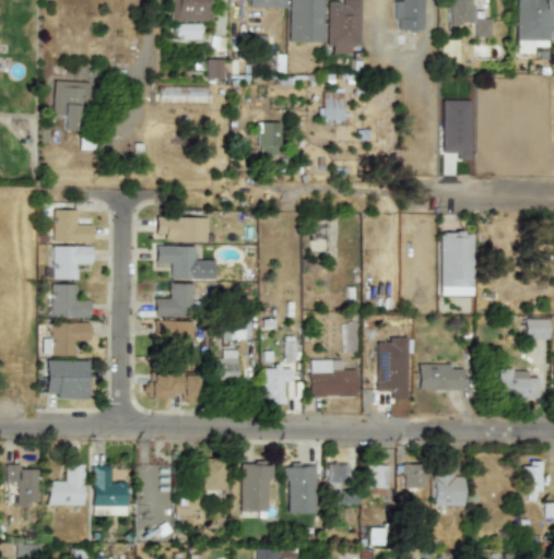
[(213,0),(172,0),(172,20),(213,21),(213,0)]
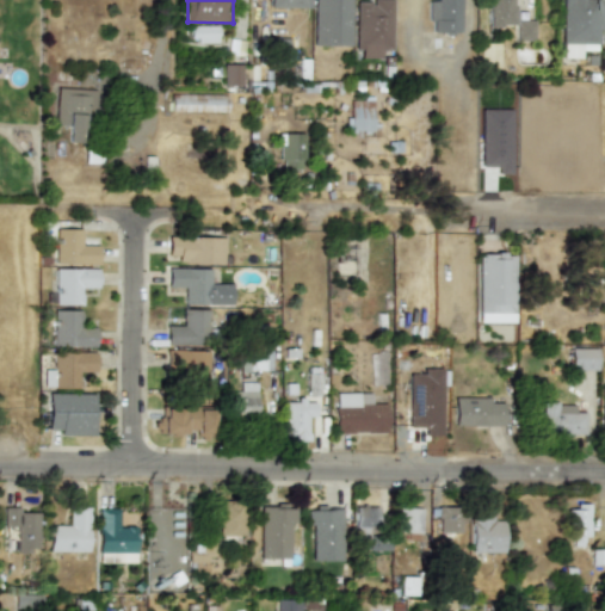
[(318,0),(318,45),(355,47),(355,0),(318,0)]
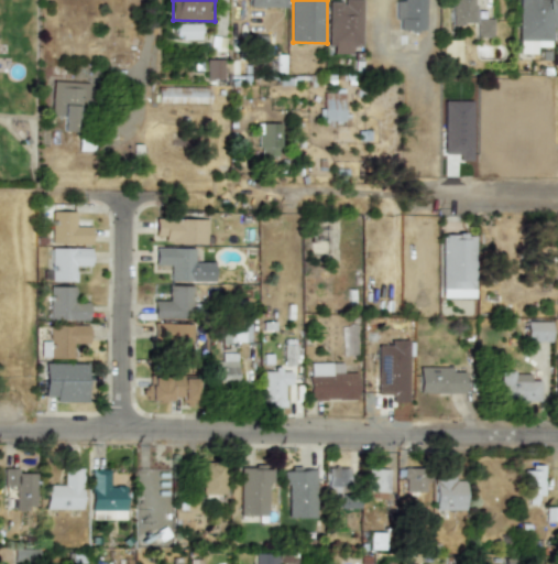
[(365,46),(365,0),(332,0),(332,53),(356,54),(356,46),(365,46)]
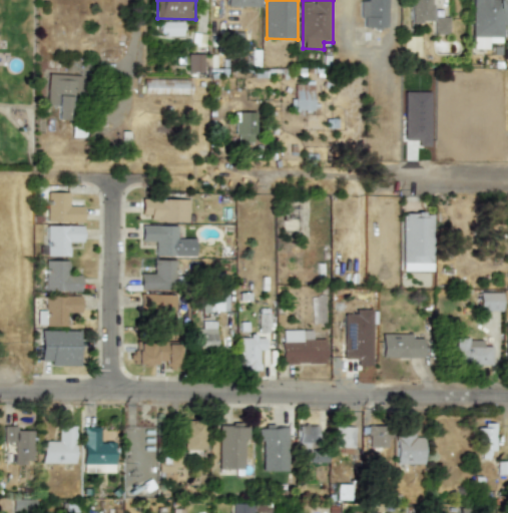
[(365,1),(364,27),(390,28),(390,0),(369,0),(369,1),(365,1)]
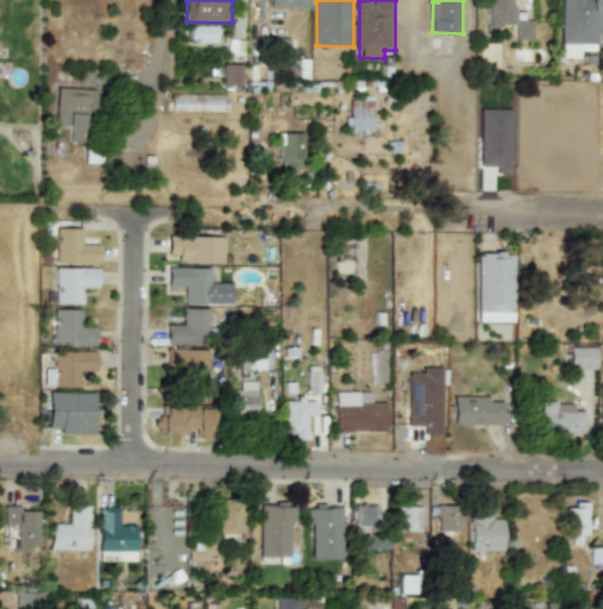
[(517,25),(516,0),(491,0),(494,26),(517,25)]
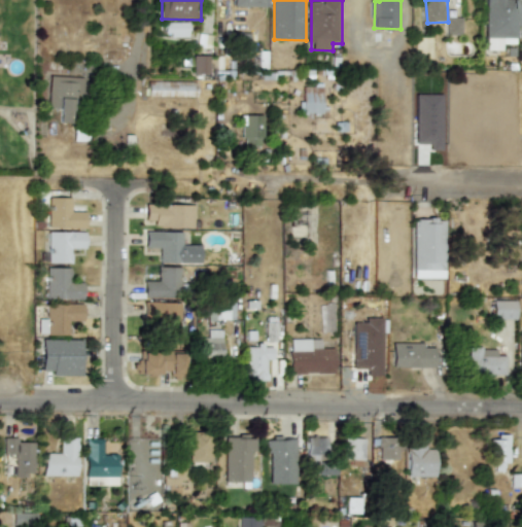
[(488,0),(488,49),(505,50),(505,44),(519,44),(519,0),(488,0)]
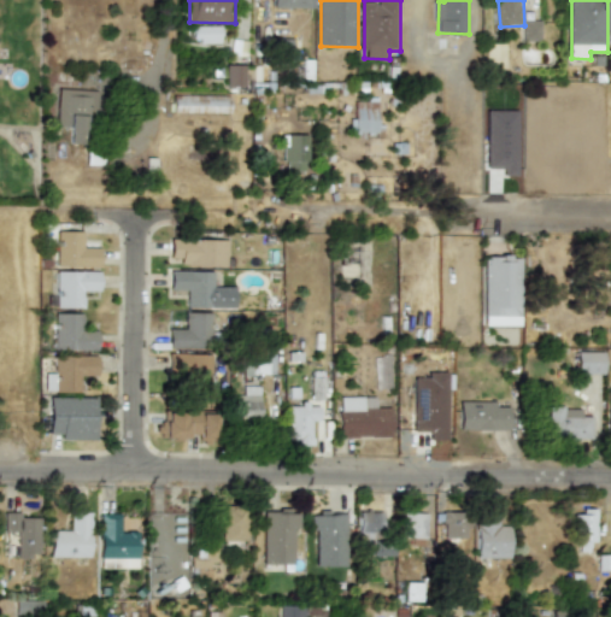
[(527,41),(544,41),(545,21),(527,21),(527,41)]
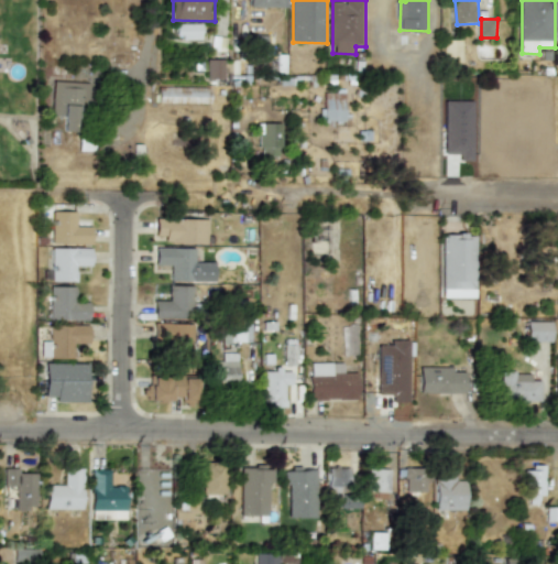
[(205,24),(179,23),(178,39),(205,39),(205,24)]
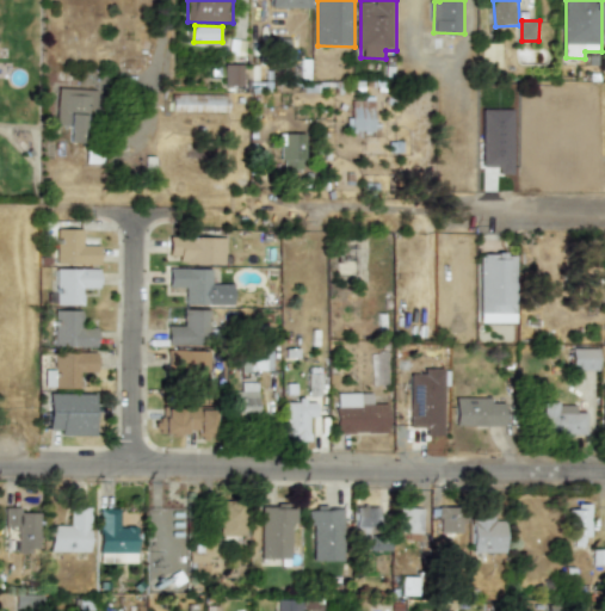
[(504,44),(485,43),(483,67),(502,68),(504,44)]
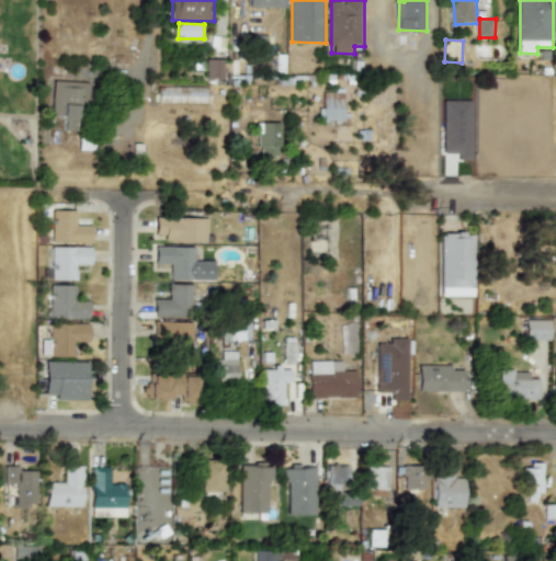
[(225,79),(226,59),(208,59),(208,78),(225,79)]
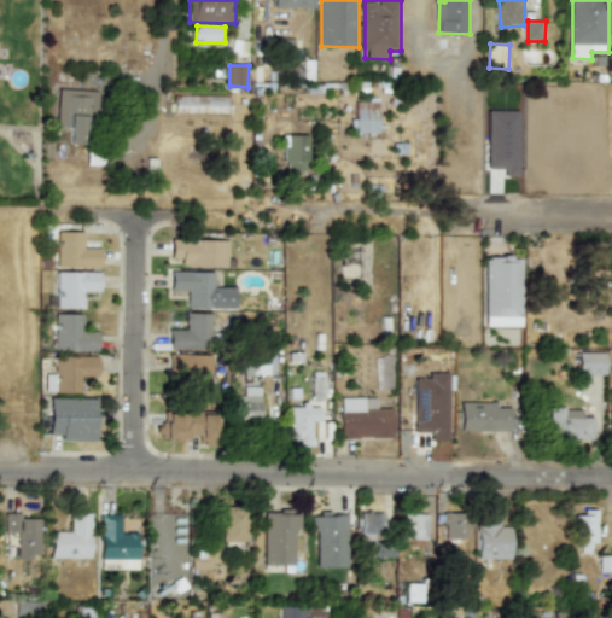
[(60,128),(74,129),(74,144),(88,144),(89,114),(100,115),(102,91),(62,89),(60,128)]
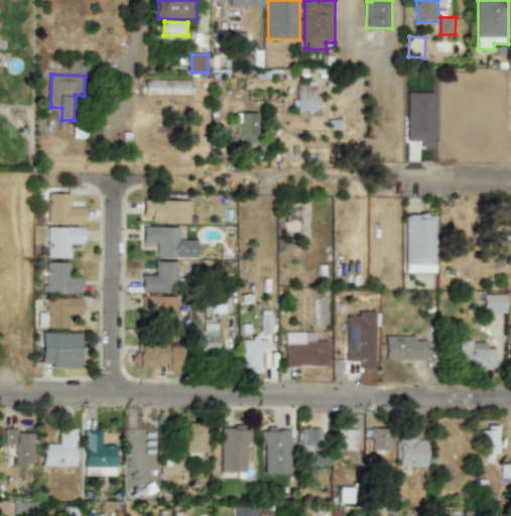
[(320,110),(318,85),(300,86),(300,99),(296,100),(296,111),(320,110)]
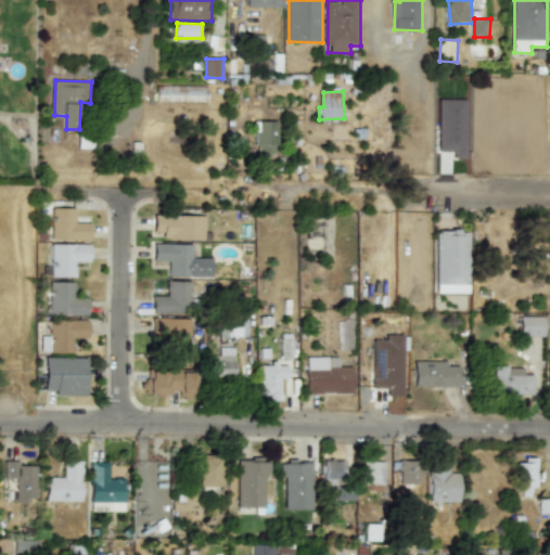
[(259,120),(258,153),(279,154),(280,121),(259,120)]
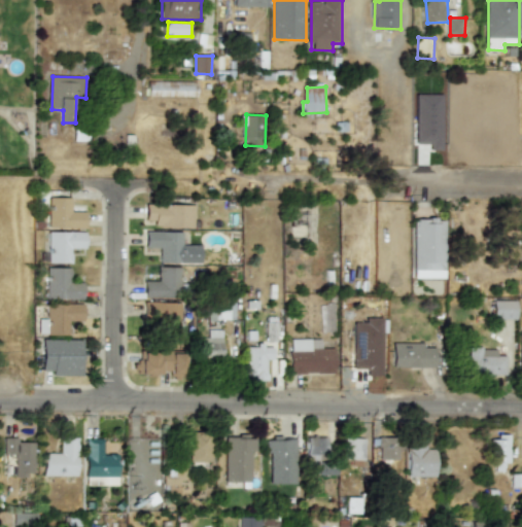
[(51,229),(89,229),(89,211),(74,211),(74,198),(51,198),(51,229)]
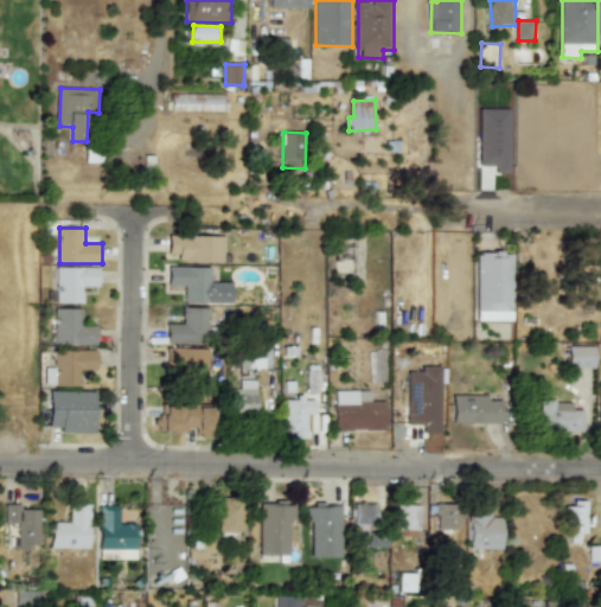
[(228,236),(171,235),(171,254),(180,254),(180,262),(227,263),(228,236)]
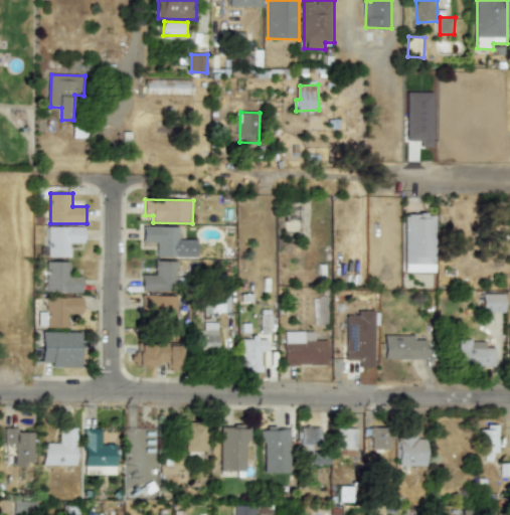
[(407,214),(406,273),(438,273),(438,214),(407,214)]
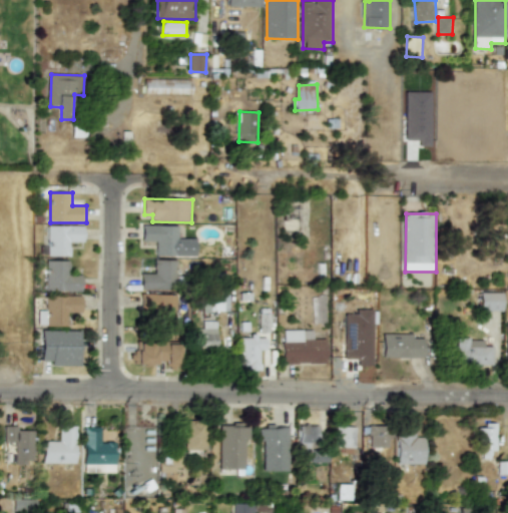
[(50,257),(72,257),(72,241),(86,241),(86,225),(50,225),(50,257)]
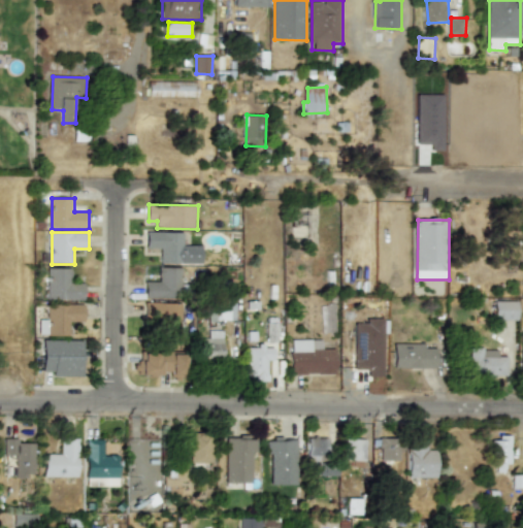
[(185,232),(149,232),(149,249),(163,249),(163,263),(203,264),(204,245),(185,245),(185,232)]
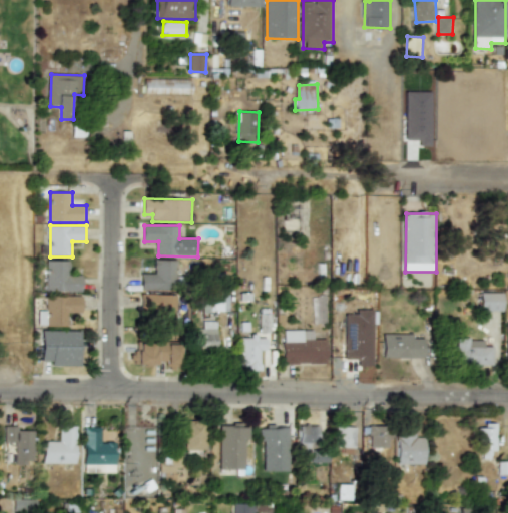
[(143,274),(142,290),(177,290),(178,260),(156,260),(156,274),(143,274)]
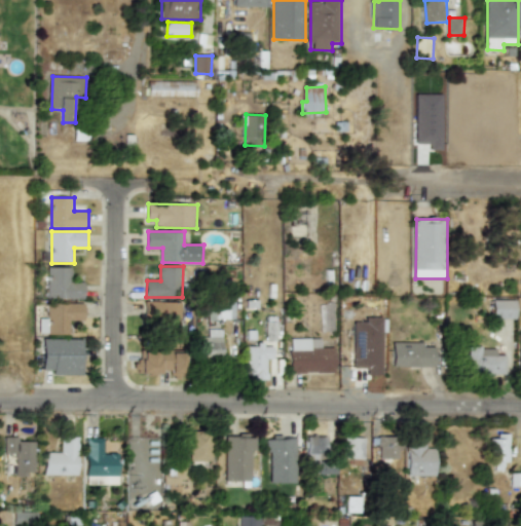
[(73,267),(50,267),(49,298),(85,299),(86,283),(72,282),(73,267)]
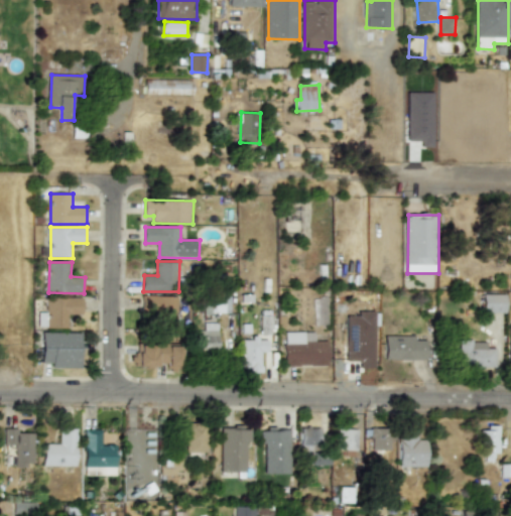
[(509,294),(487,294),(487,312),(509,312),(509,294)]
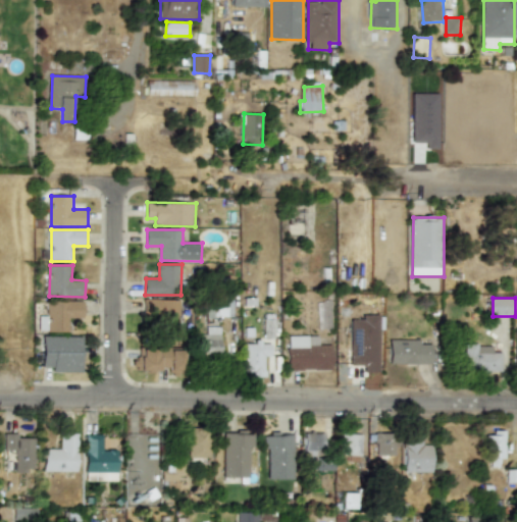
[(182,300),(145,299),(145,318),(166,318),(165,330),(181,330),(182,300)]
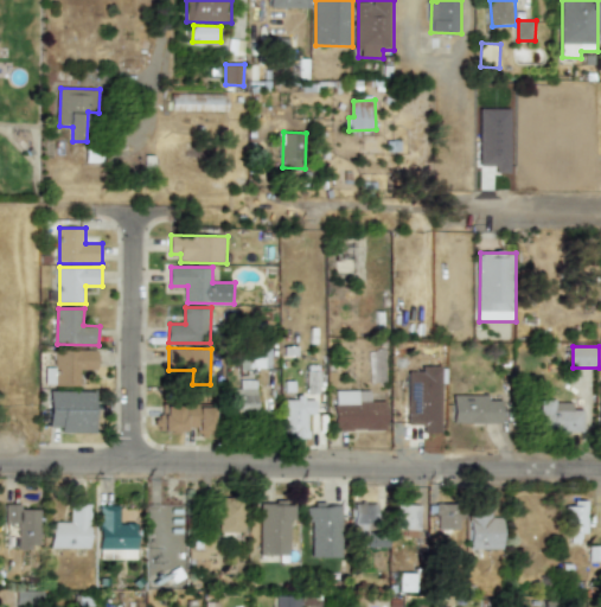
[(273,369),(273,349),(243,349),(243,368),(273,369)]
